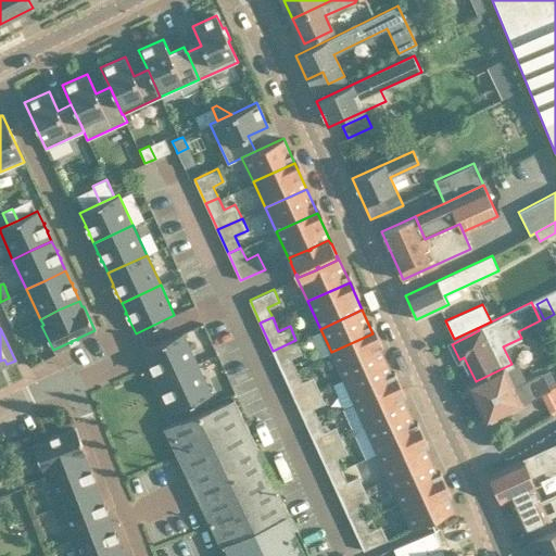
[(184,332),(144,351),(159,381),(198,364),(184,332)]
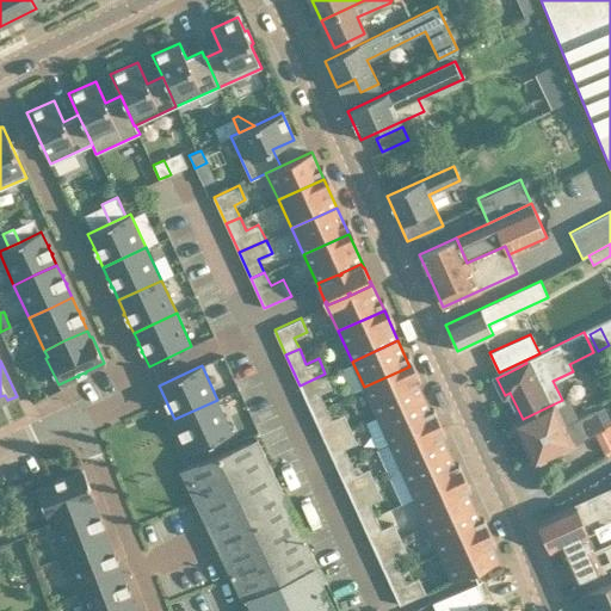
[(409,366),(364,387),(377,417),(423,395),(409,366)]
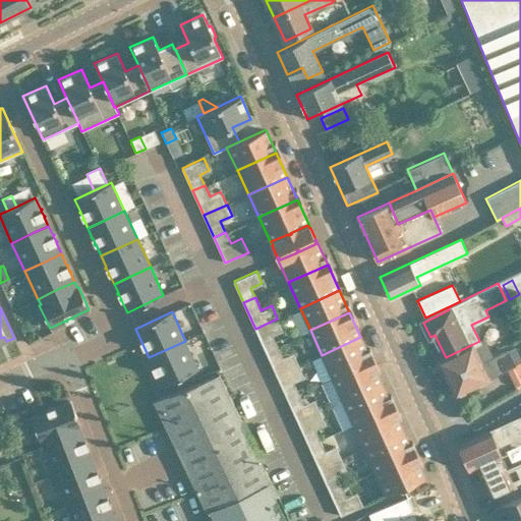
[(277,319),(255,329),(266,350),(277,345),(273,336),(283,331),(277,319)]
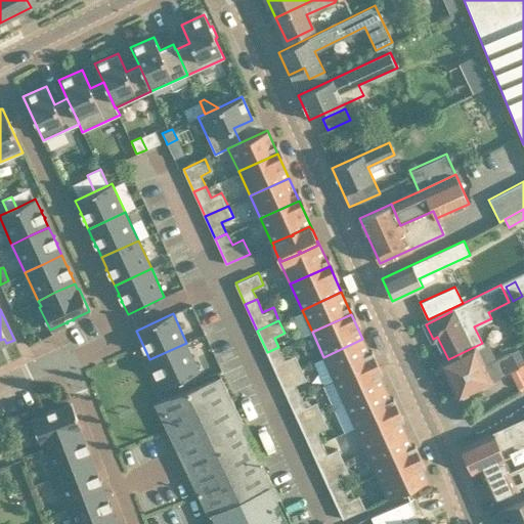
[(362,339),(323,357),(333,379),(373,360),(362,339)]
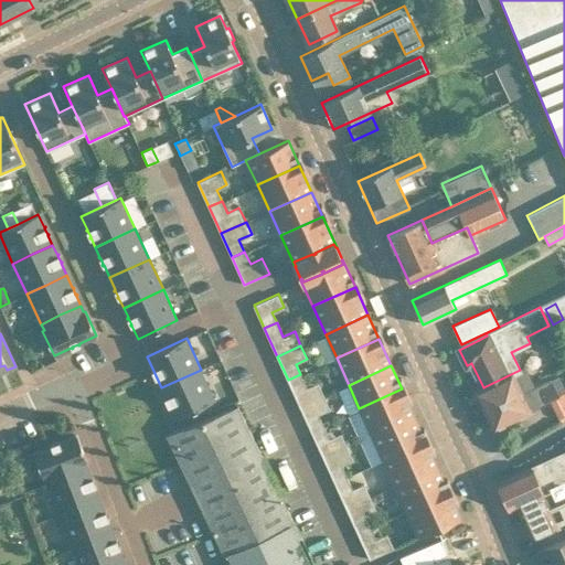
[(520,370),(483,387),(477,391),(494,427),(564,392),(564,385),(561,375),(551,381),(551,380),(535,387),(525,369),(520,371),(520,370)]
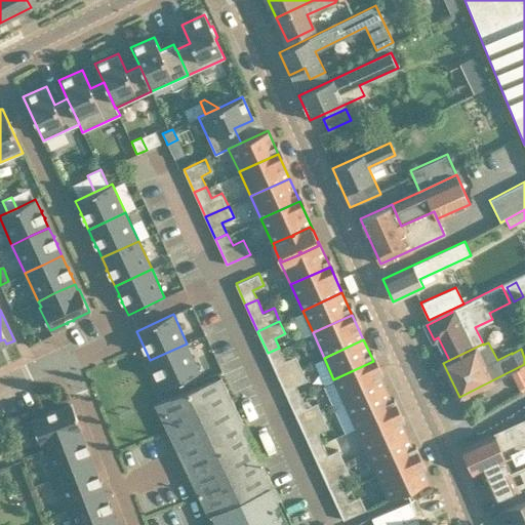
[(150,360),(162,389),(199,372),(187,344),(150,360)]
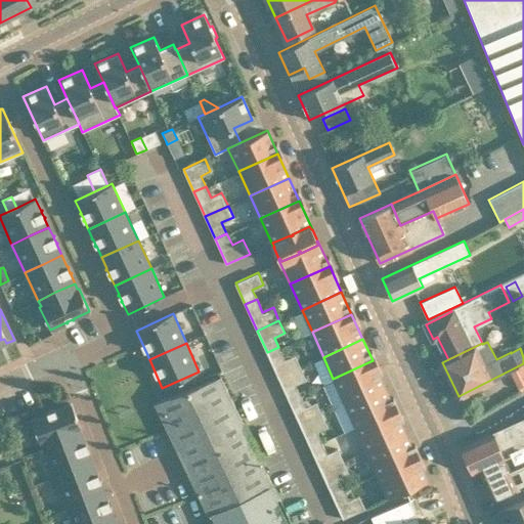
[(278,347),(267,352),(278,378),(301,367),(295,354),(284,359),(278,347)]
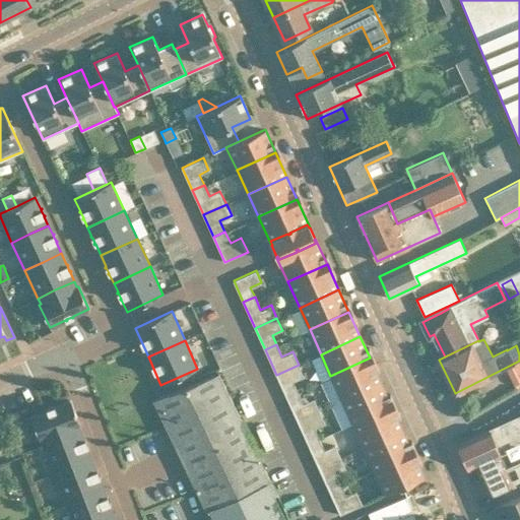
[(370,358),(330,376),(341,399),(381,382),(370,358)]
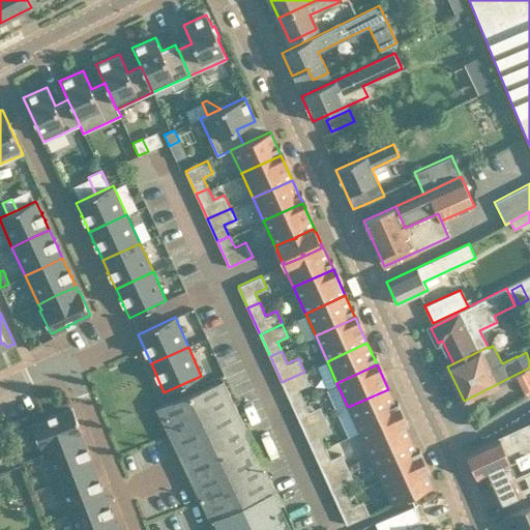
[(304,372),(282,382),(291,404),(303,399),(298,389),(310,384),(304,372)]
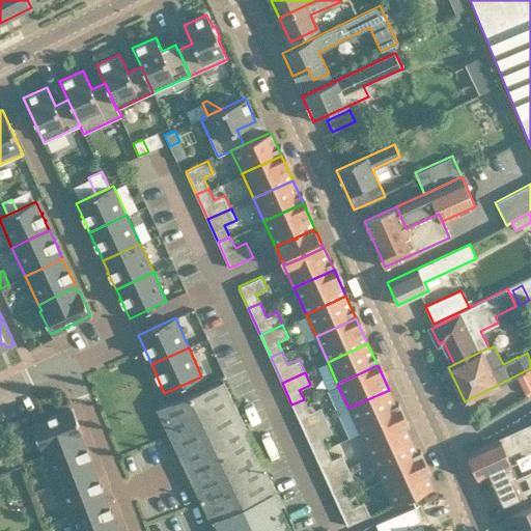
[(215,521),(219,530),(289,530),(273,494),(277,492),(224,381),(157,409),(211,522),(215,521)]
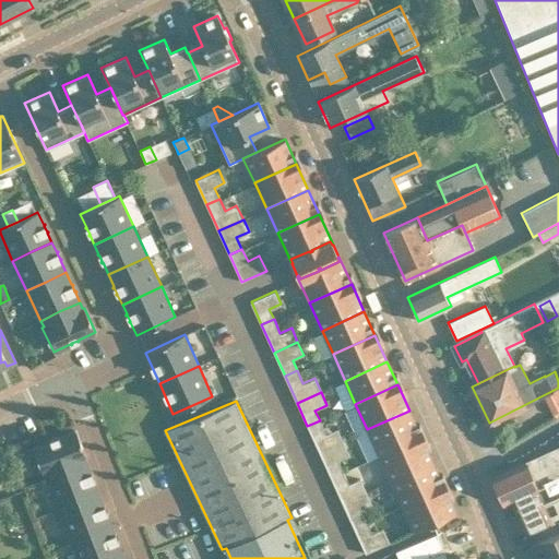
[(409,411),(367,429),(379,454),(420,436),(409,411)]
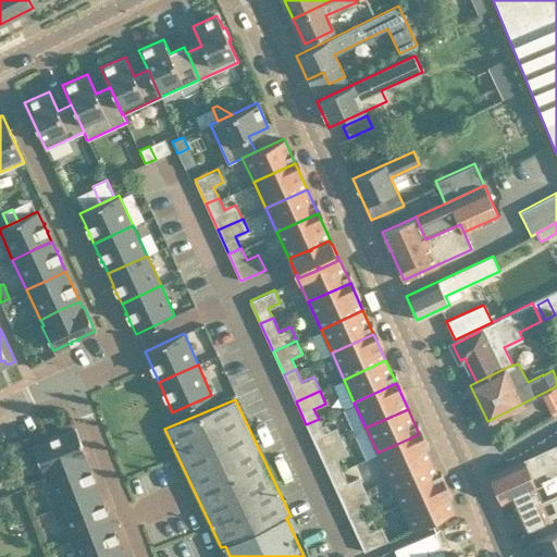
[(319,419),(306,424),(318,449),(342,438),(336,428),(325,433),(319,419)]
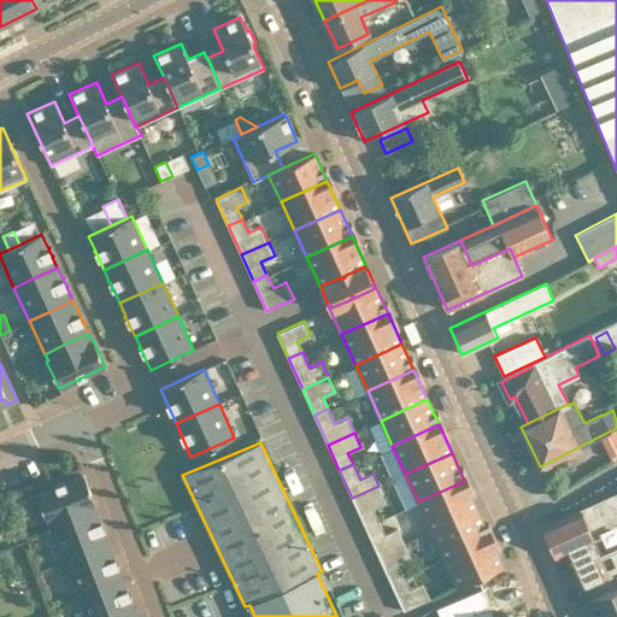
[(94,503),(83,475),(36,493),(50,527),(95,510),(93,504),(94,503)]
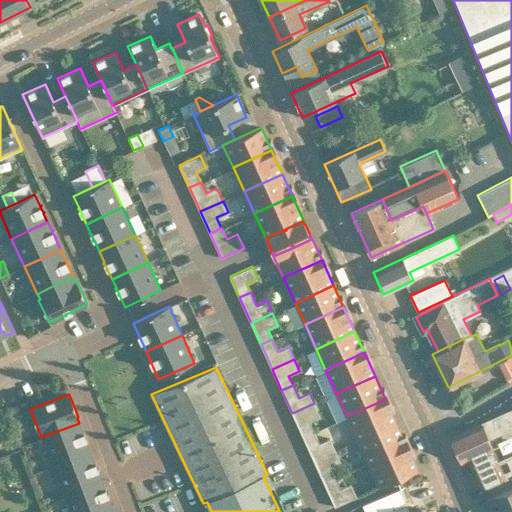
[(385,399),(347,416),(356,437),(395,420),(385,399)]
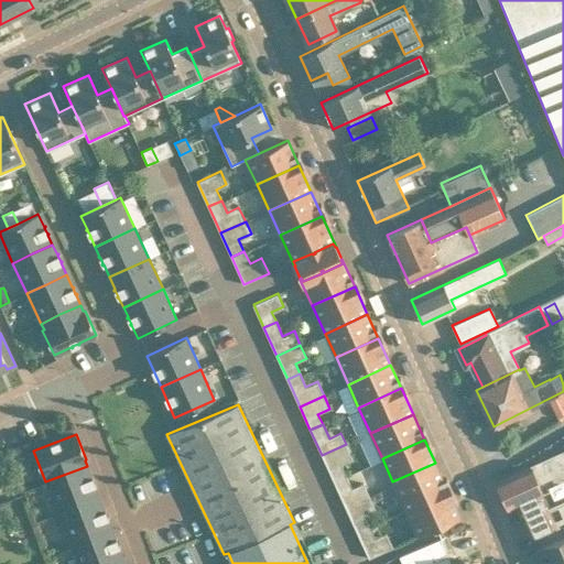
[(346,444),(322,455),(334,480),(346,475),(340,464),(353,458),(346,444)]
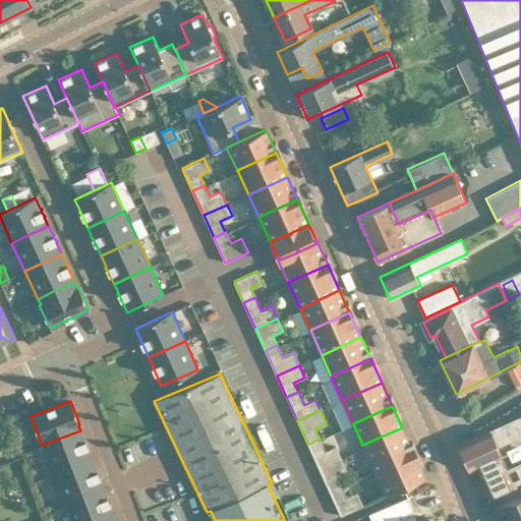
[(520,435),(520,417),(459,445),(469,469),(476,465),(489,495),(520,480),(520,463),(506,470),(499,456),(501,455),(497,446),(520,435)]
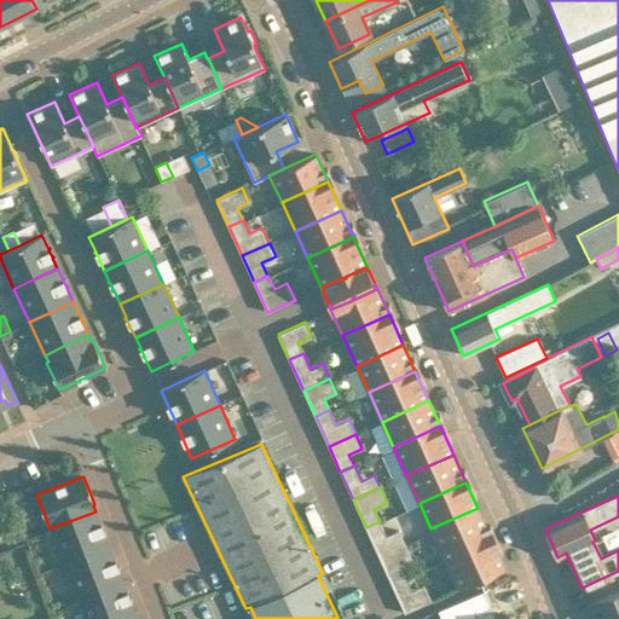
[(478,508),(431,528),(444,559),(491,537),(478,508)]
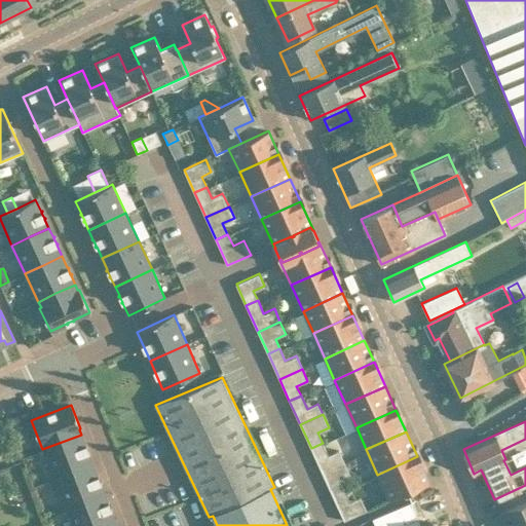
[(92,463),(88,452),(89,452),(88,451),(87,451),(85,445),(86,445),(86,444),(85,444),(81,435),(42,449),(53,479),(92,463)]
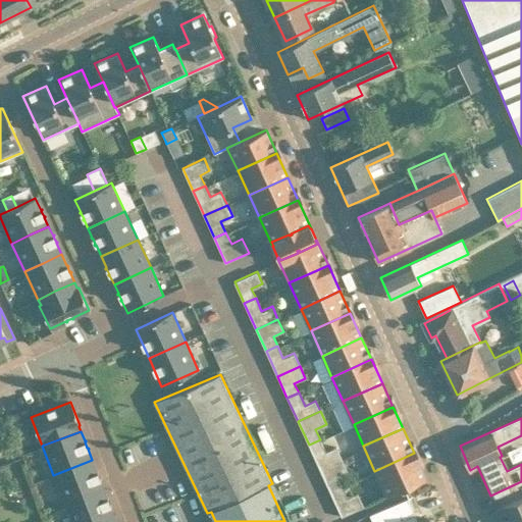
[(320,439),(309,445),(318,467),(340,457),(335,447),(325,452),(320,439)]
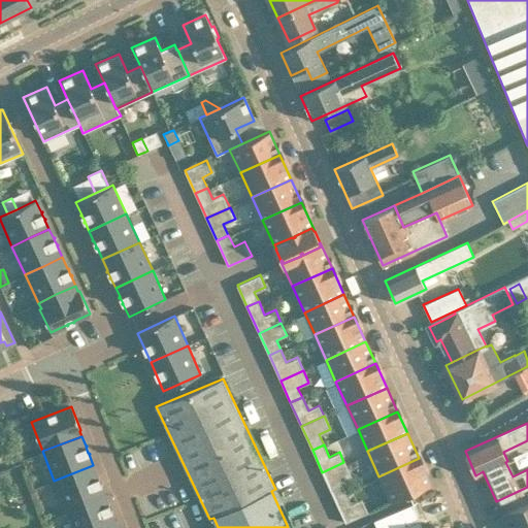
[(419,458),(378,476),(391,502),(430,484),(419,458)]
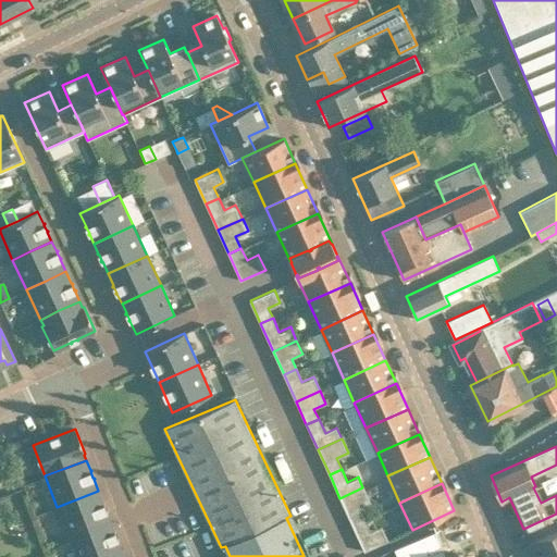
[(362,487),(339,498),(351,524),(364,519),(359,508),(370,503),(362,487)]
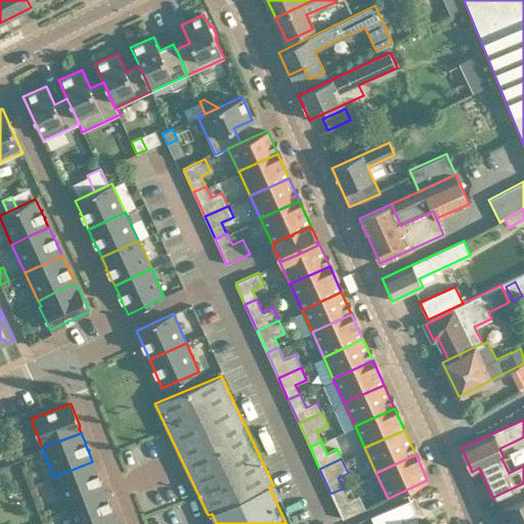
[(103,490),(99,481),(100,481),(100,480),(99,480),(97,475),(98,474),(97,473),(96,474),(92,462),(53,477),(64,506),(103,490)]
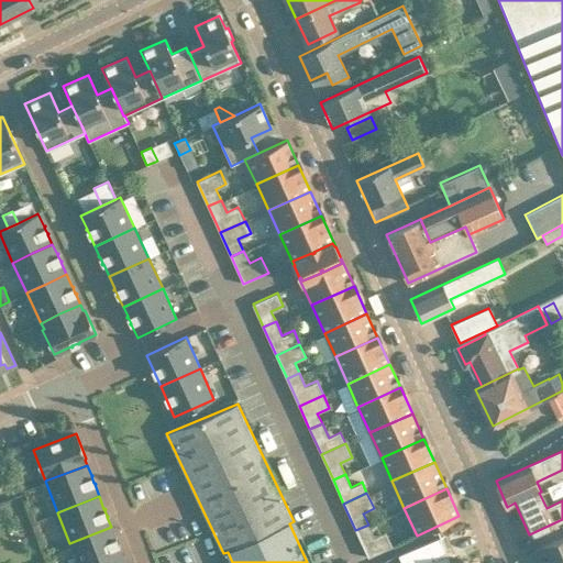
[(368,525),(355,530),(368,558),(393,547),(386,533),(374,538),(368,525)]
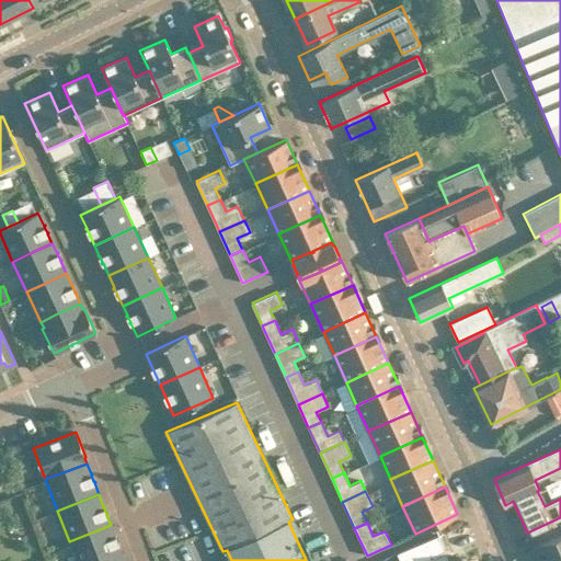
[(109,560),(123,556),(111,525),(69,541),(77,560),(109,560)]
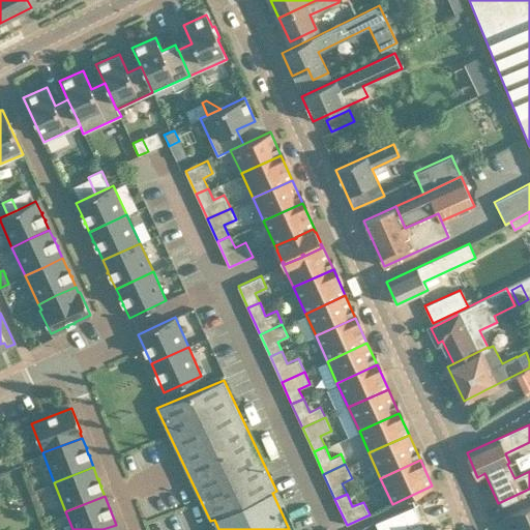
[(417,504),(372,524),(374,529),(437,529),(436,527),(429,529),(417,504)]
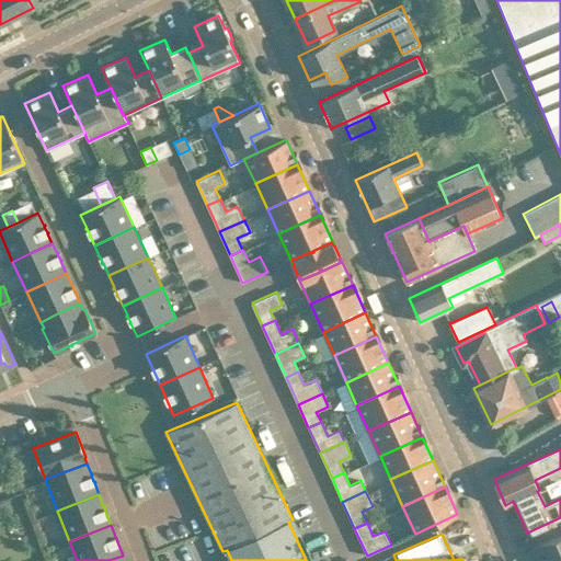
[(560,560),(560,534),(533,546),(539,560),(560,560)]
